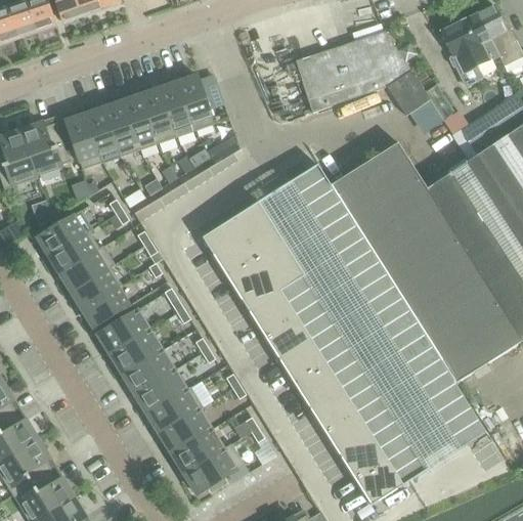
[(9,40),(17,37),(3,0),(0,0),(0,44),(9,41),(9,40)]
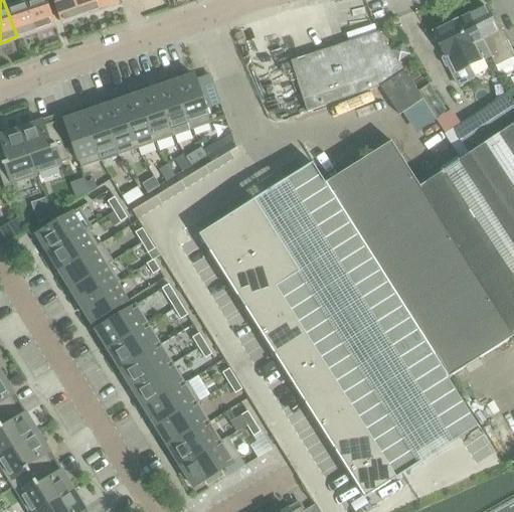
[(3,0),(17,36),(23,33),(24,35),(36,31),(25,0),(3,0)]
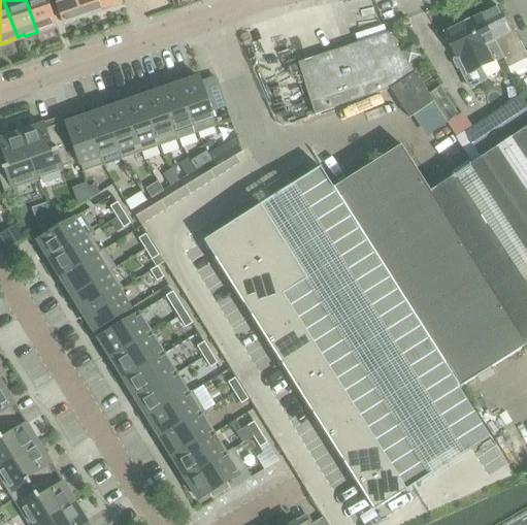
[(26,0),(37,32),(48,28),(47,26),(57,23),(48,0),(26,0)]
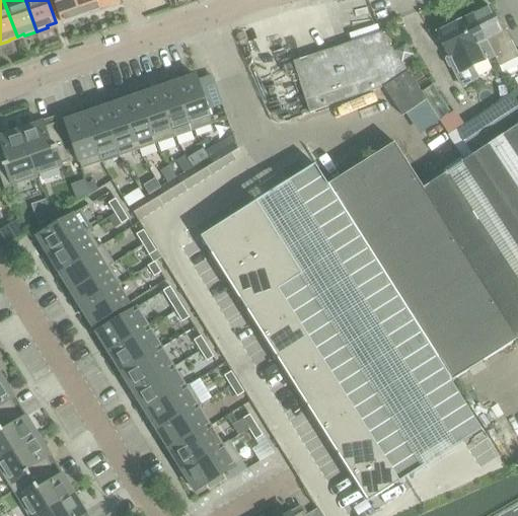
[(69,21),(81,17),(75,0),(54,0),(62,21),(67,19),(69,21)]
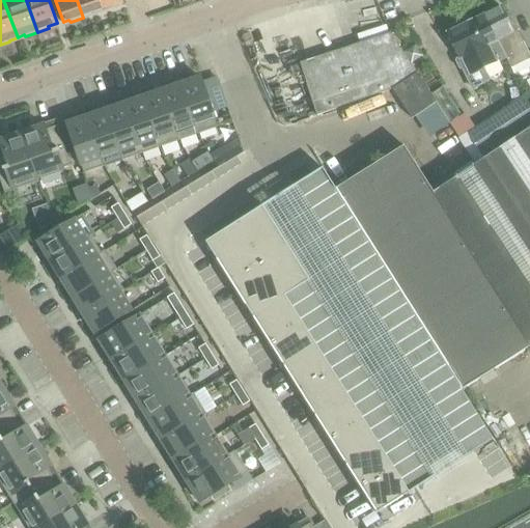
[(77,0),(83,18),(93,14),(93,11),(102,8),(99,0),(77,0)]
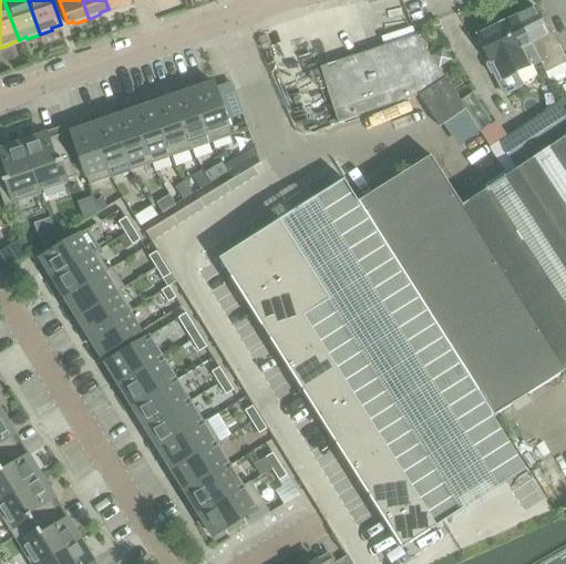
[(105,0),(109,9),(115,7),(116,9),(126,4),(127,2),(131,1),(131,0),(105,0)]
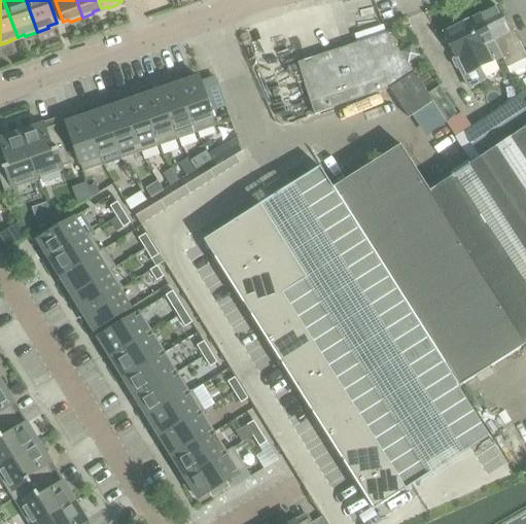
[(481,12),(481,13),(501,56),(512,77),(525,70),(525,55),(513,29),(509,31),(496,5),(494,6),(488,4),(482,7),(481,12)]
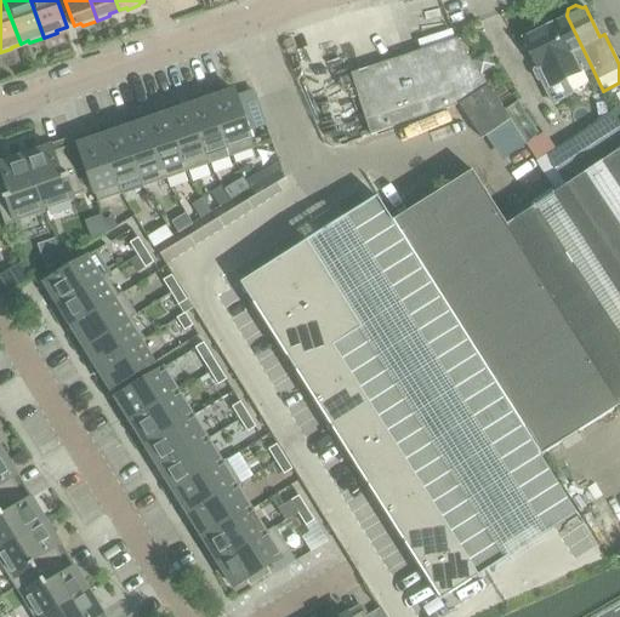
[(564,79),(591,66),(567,16),(525,35),(538,62),(538,66),(542,75),(545,76),(556,100),(569,91),(564,79)]
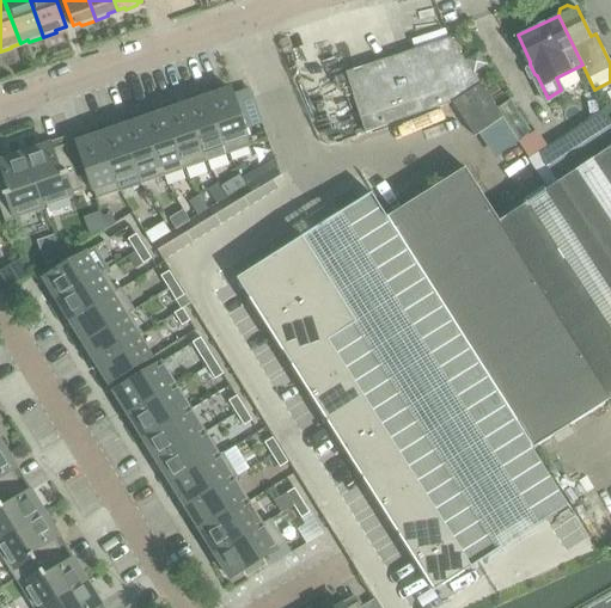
[(448,36),(344,71),(365,130),(452,102),(474,135),(481,129),(496,154),(518,140),(496,106),(448,36)]
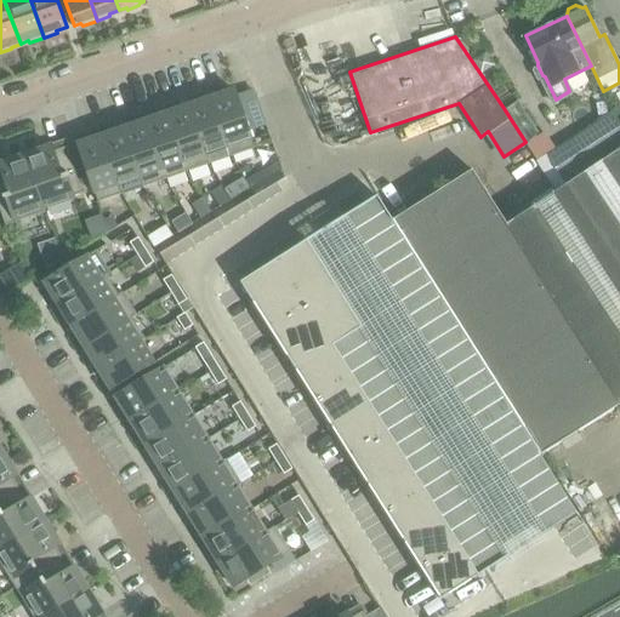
[(233,89),(210,97),(231,154),(252,147),(233,89)]
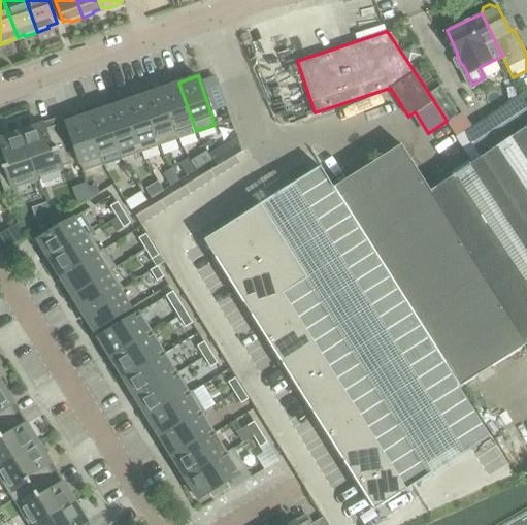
[(178,83),(160,89),(177,137),(196,131),(178,83)]
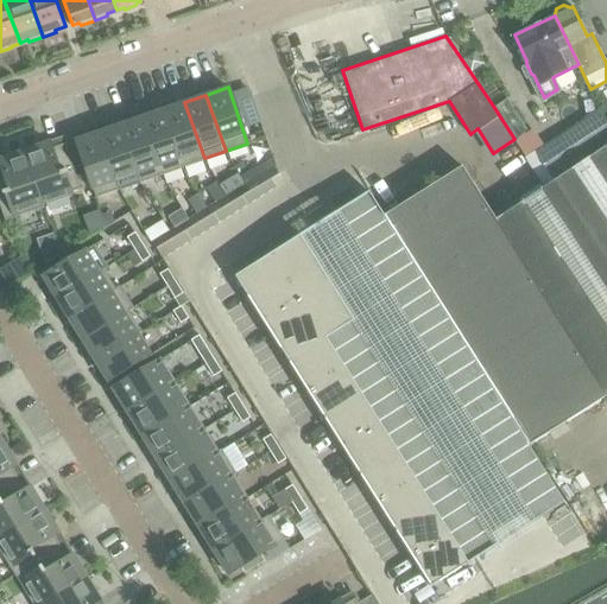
[(505,97),(493,106),(514,139),(528,131),(526,128),(512,107),(509,102),(505,97)]
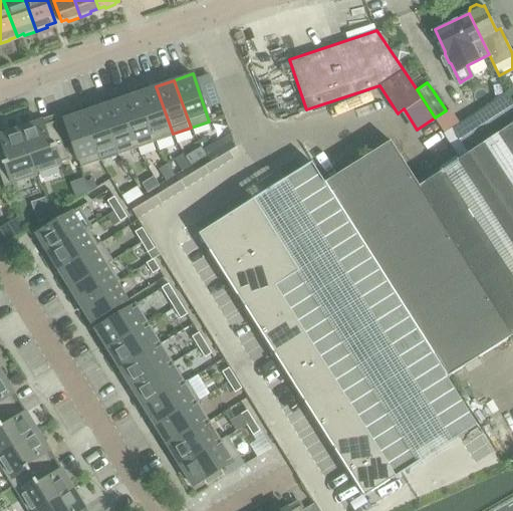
[(156,86),(138,92),(155,141),(173,134),(156,86)]
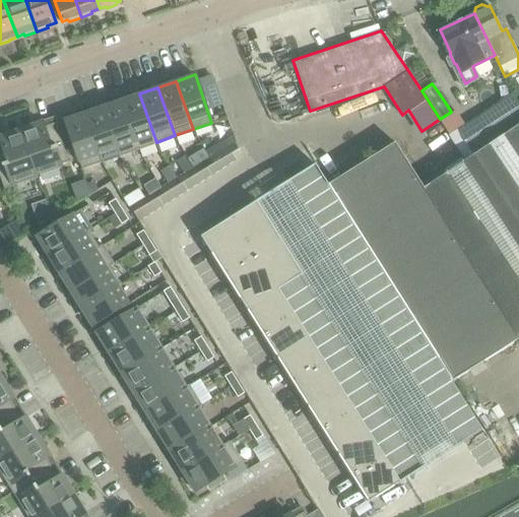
[(139,93),(121,101),(137,148),(156,142),(139,93)]
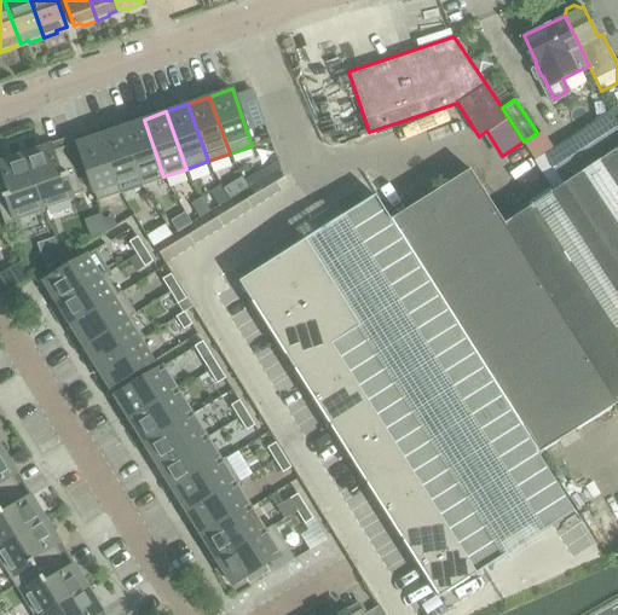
[(617,126),(610,112),(546,154),(562,181),(617,144),(617,126)]
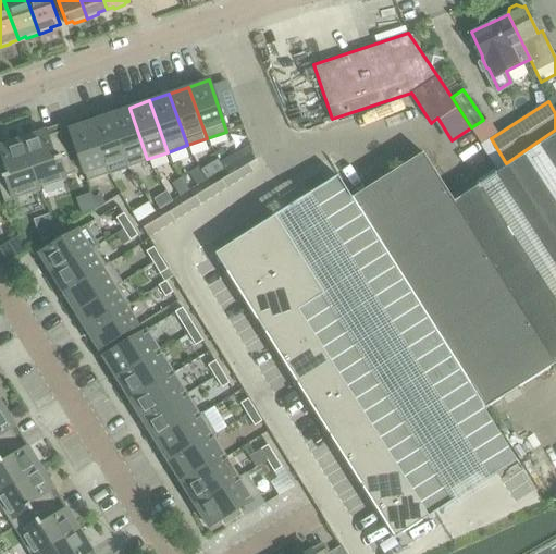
[(130,108),(110,114),(124,156),(123,156),(126,167),(127,165),(147,159),(130,108)]
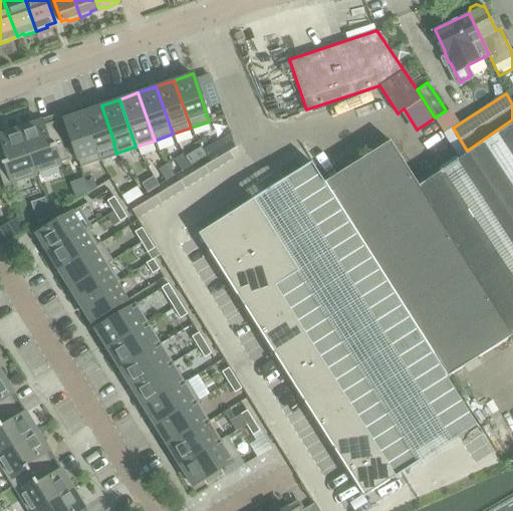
[(101,105),(83,111),(96,150),(113,144),(114,144),(101,105)]
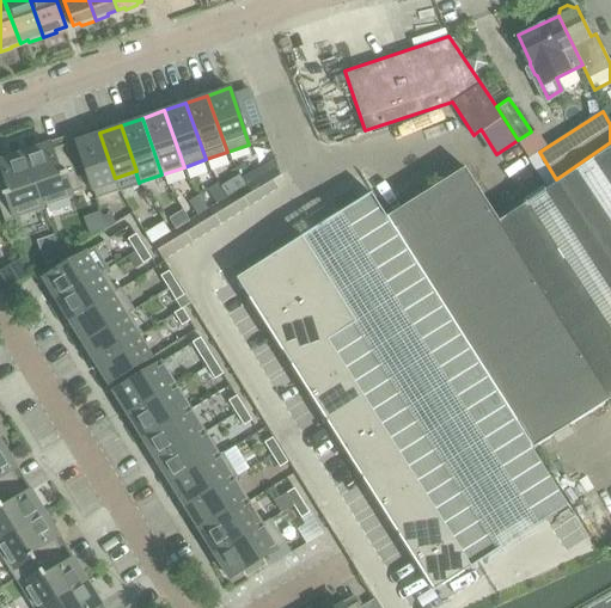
[(99,133),(75,141),(96,197),(118,189),(115,178),(99,133)]
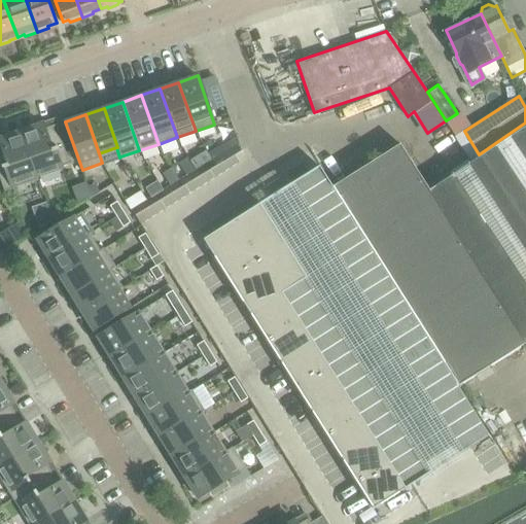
[(42,123),(21,131),(36,174),(69,163),(55,123),(43,127),(42,123)]
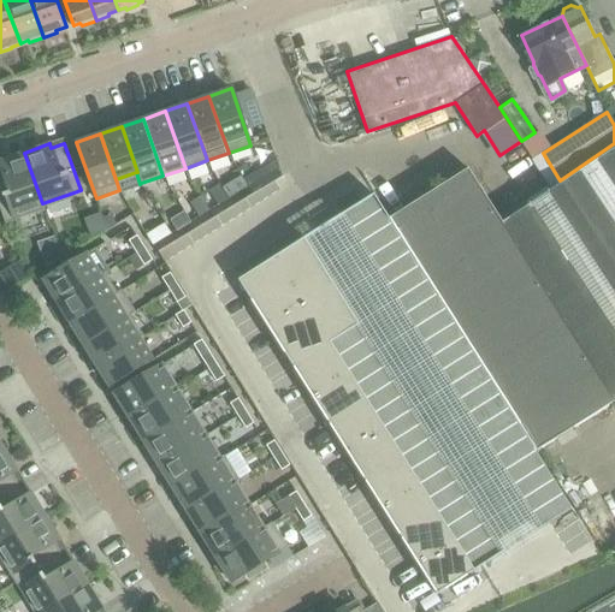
[(391,215),(389,217),(520,426),(534,450),(539,447),(614,399),(614,402),(614,146),(560,182),(501,221),(467,167),(391,215)]
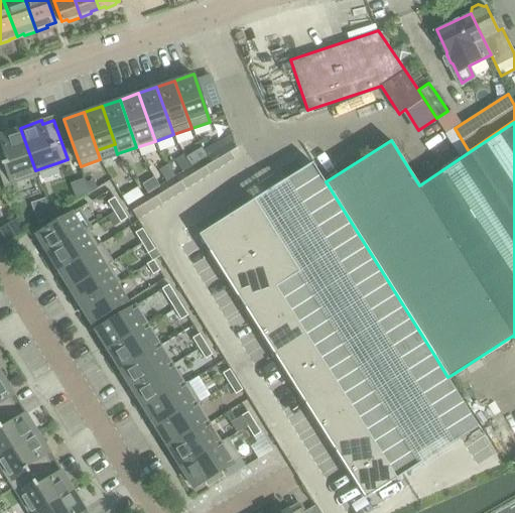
[(0,139),(0,175),(3,186),(36,175),(37,174),(35,170),(20,128),(0,135),(0,139)]
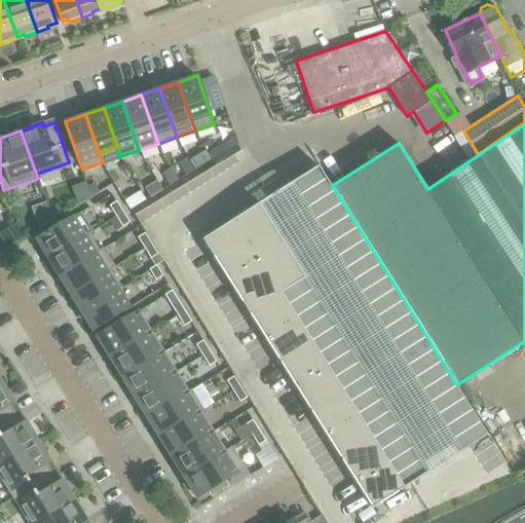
[(228,139),(207,152),(209,154),(211,157),(215,164),(235,151),(228,139)]
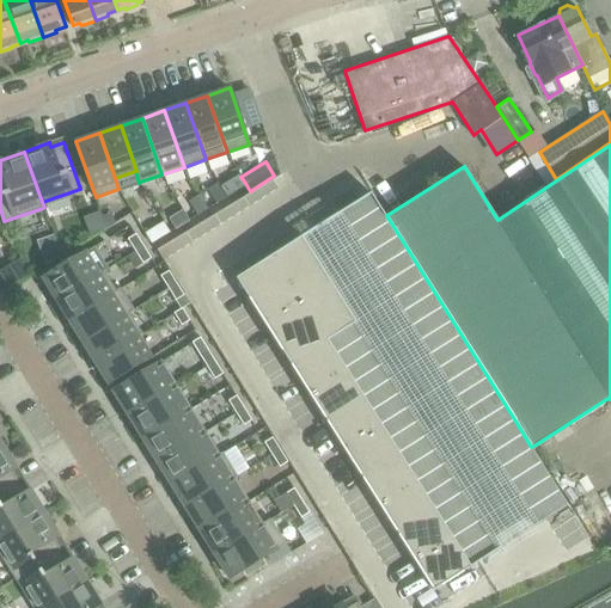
[(239,173),(230,179),(236,189),(245,183),(243,179),(240,177),(239,173)]
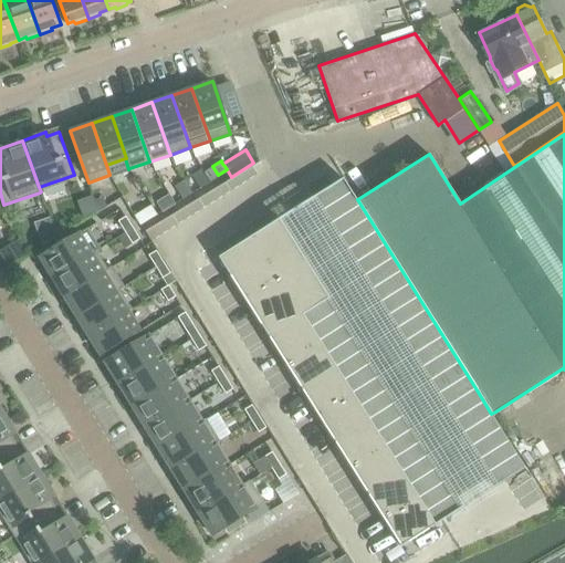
[(201,167),(191,174),(199,186),(209,180),(203,171),(201,167)]
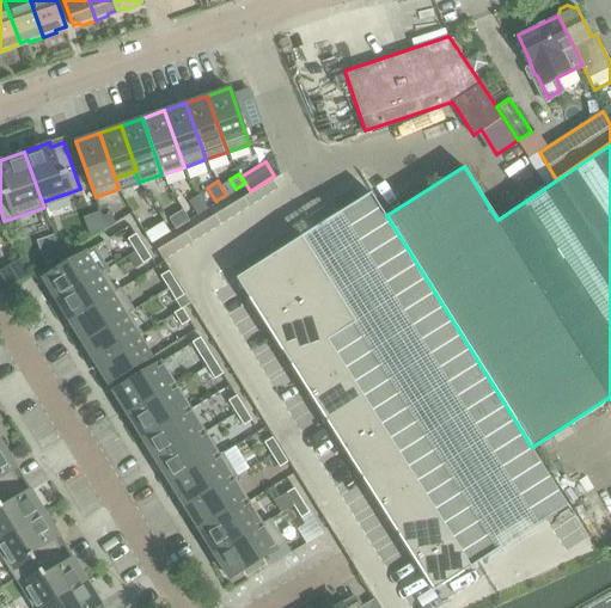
[(199,192),(188,198),(196,213),(207,207),(199,192)]
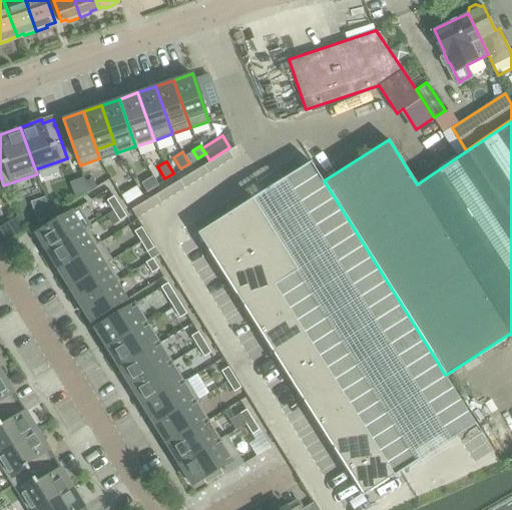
[(202,229),(198,232),(320,425),(363,494),(475,422),(445,375),(433,355),(324,180),(311,161),(238,206),(202,229)]
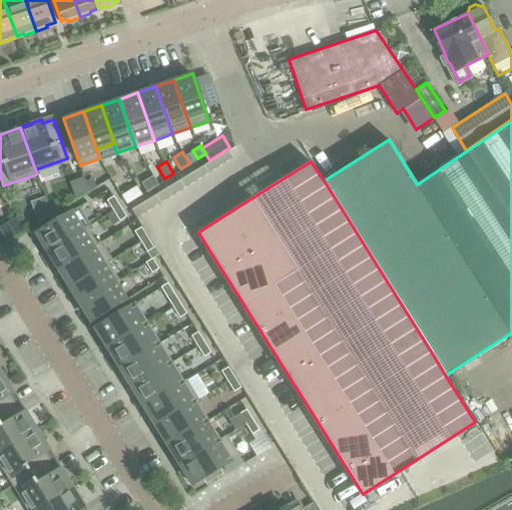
[(152,174),(141,181),(146,190),(158,183),(152,174)]
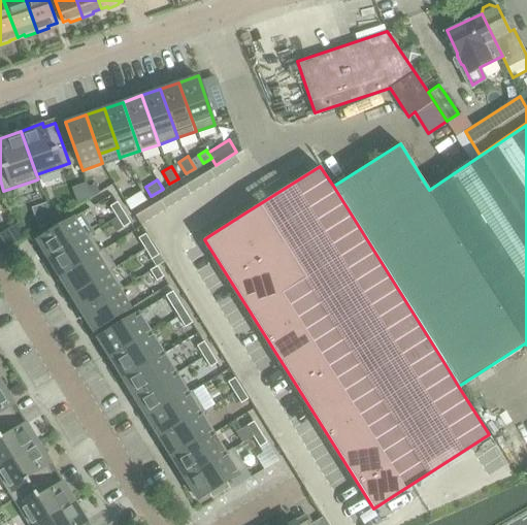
[(140,190),(124,200),(130,208),(145,199),(140,190)]
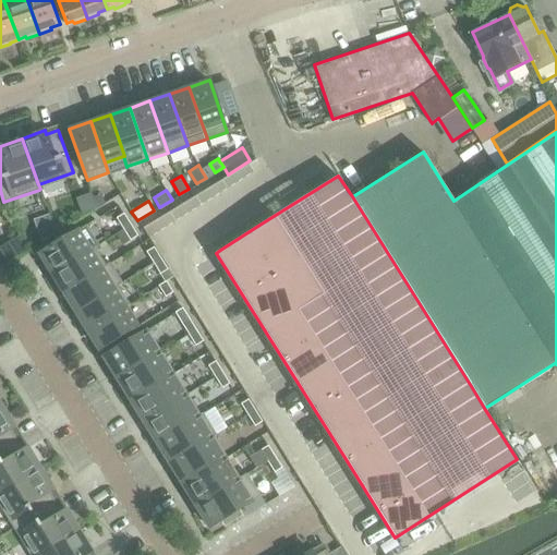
[(116,216),(123,228),(130,224),(123,212),(116,216)]
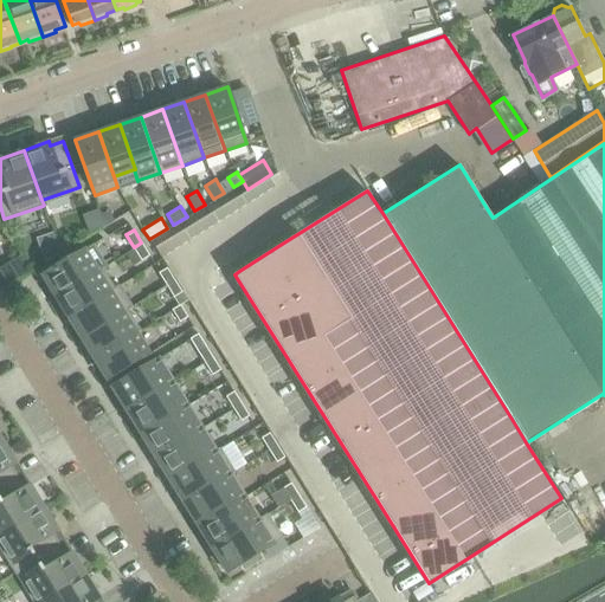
[(43,273),(57,295),(107,264),(94,241),(43,273)]
